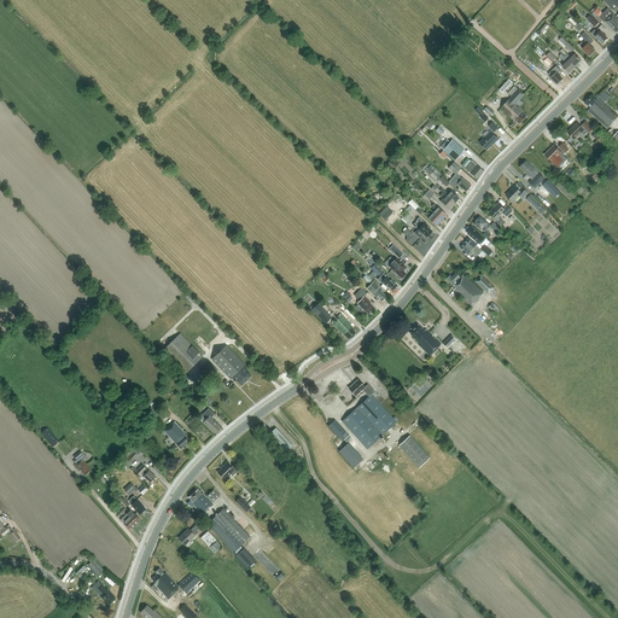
[(617,0),(602,0),(614,11),(614,10),(617,13),(617,0)]
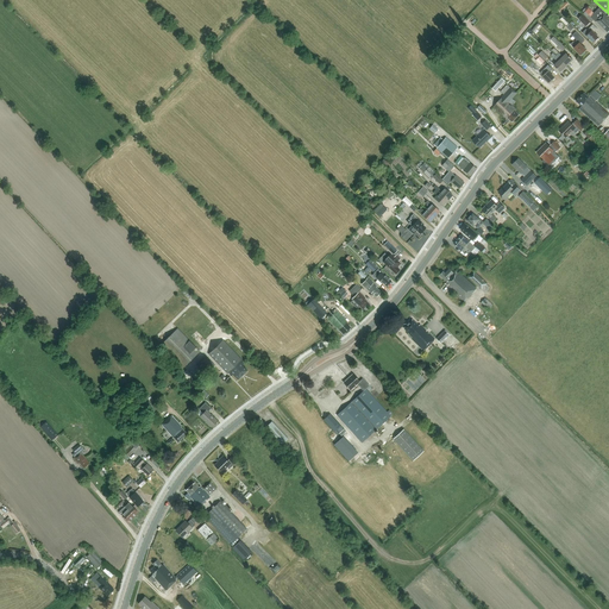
[(608,18),(604,13),(600,8),(594,13),(588,7),(586,8),(585,8),(583,11),(584,12),(583,13),(592,22),(595,19),(596,22),(598,24),(608,32),(608,30),(608,18)]
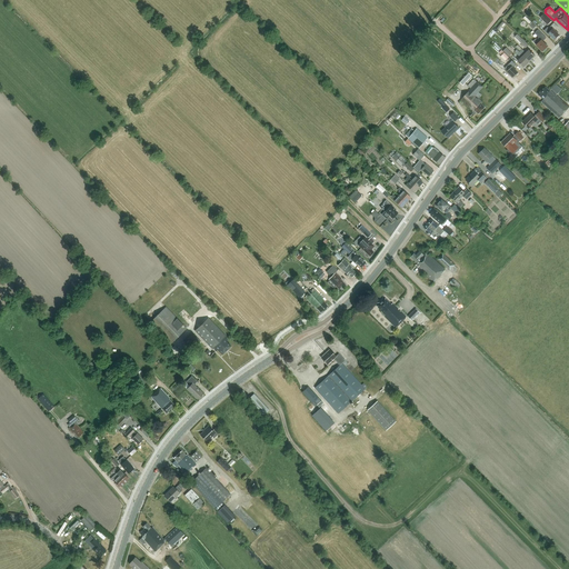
[(540,17),(547,25),(551,21),(545,13),(540,17)]
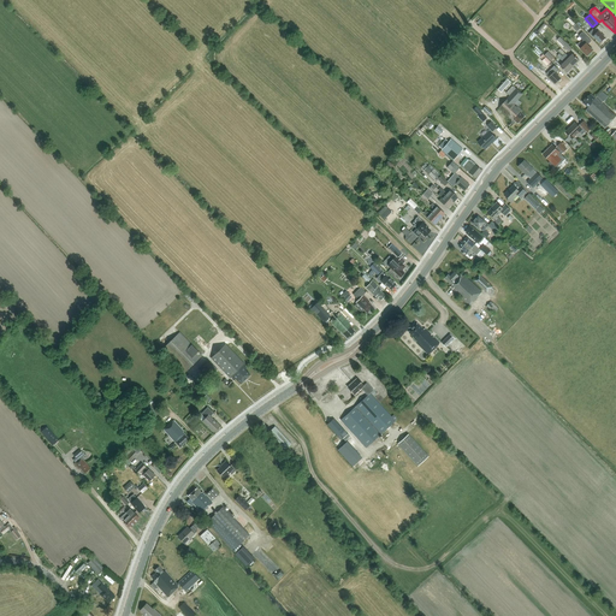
[(600,43),(605,39),(600,33),(604,29),(600,24),(594,30),(593,29),(590,34),(596,41),(597,40),(600,43)]
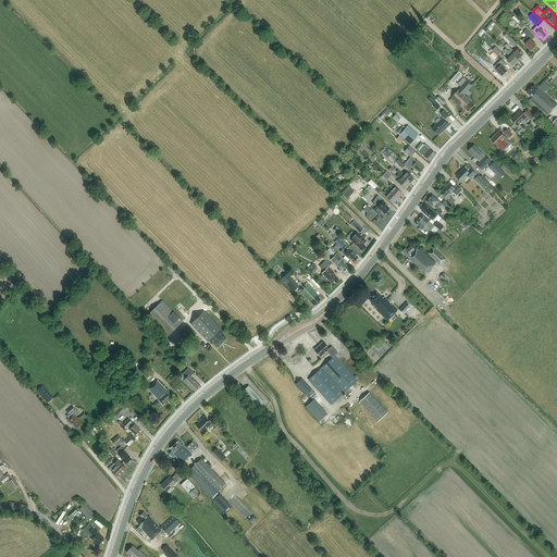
[(525,44),(531,50),(536,46),(531,40),(535,37),(527,29),(523,33),(528,36),(525,38),(524,38),(522,40),(525,44)]
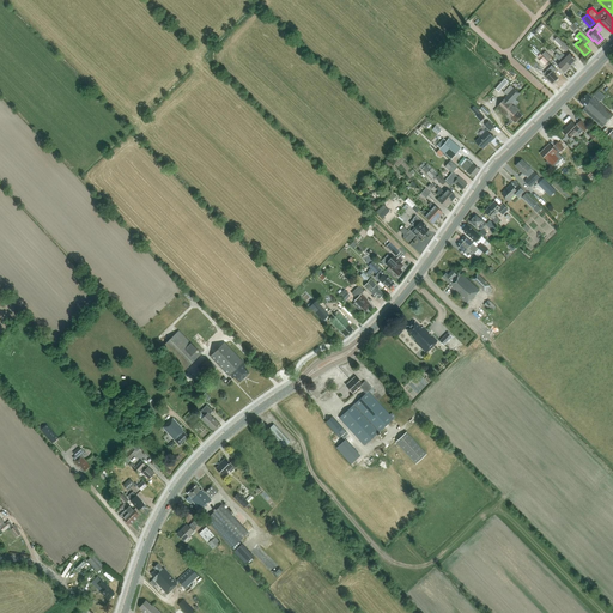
[(563,42),(559,44),(566,52),(570,48),(563,42)]
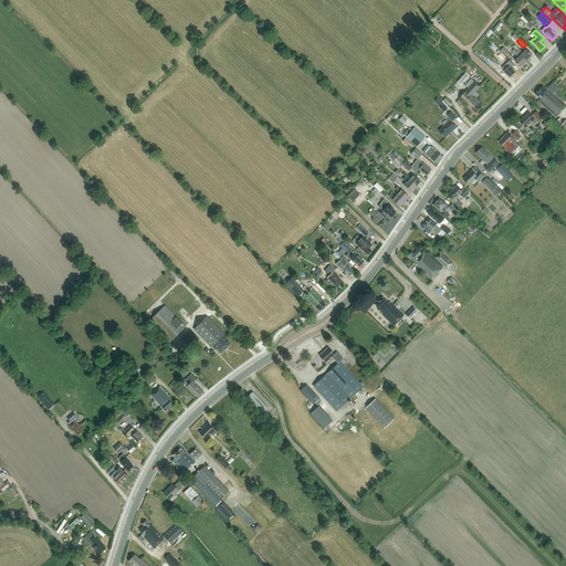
[(521,66),(527,61),(517,51),(514,49),(512,51),(519,58),(515,61),(521,66)]
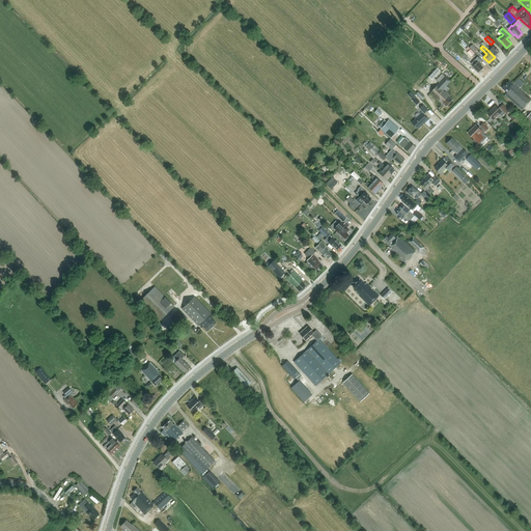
[(494,47),(492,50),(487,46),(485,48),(495,57),(499,52),(494,47)]
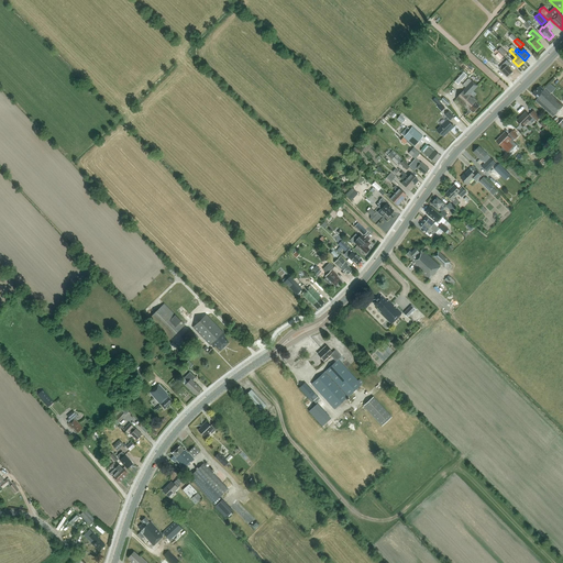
[(496,63),(495,61),(496,59),(493,57),(486,64),(488,66),(492,63),(494,65),(496,63)]
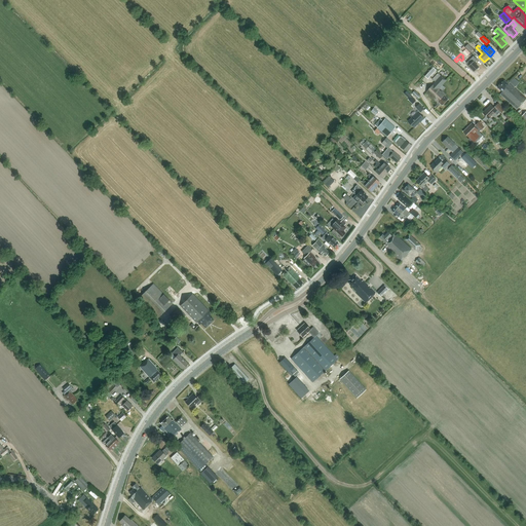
[(474,57),(466,63),(475,71),(479,67),(475,63),(477,60),(474,57)]
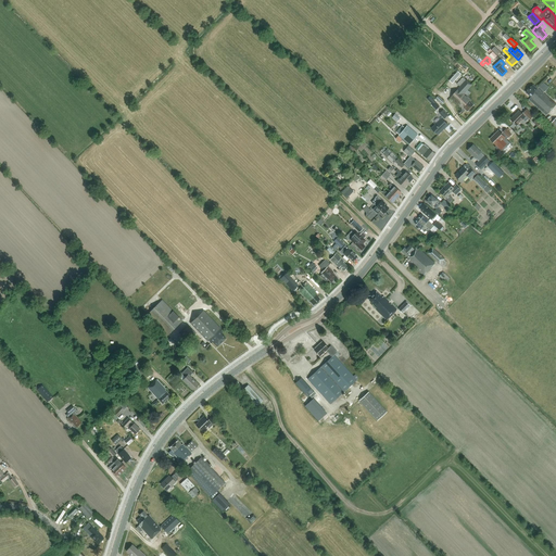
[(471,99),(467,95),(466,96),(465,95),(466,93),(465,92),(471,85),(463,77),(457,84),(460,87),(451,98),(460,106),(463,109),(458,113),(460,114),(466,109),(468,111),(475,104),(470,101),(471,99)]
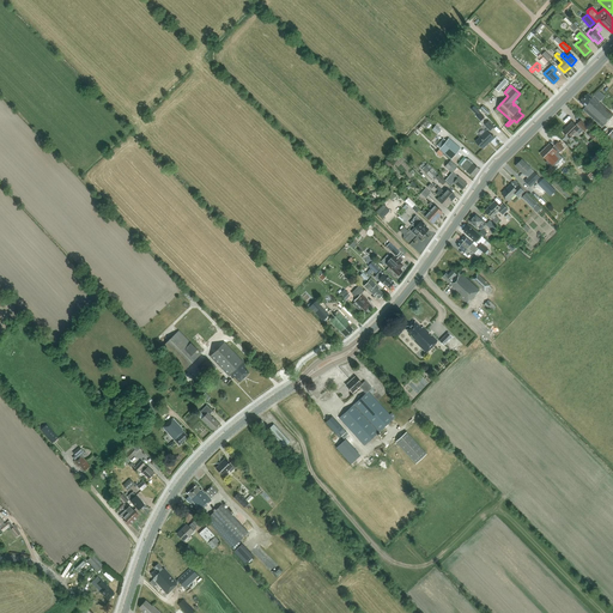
[(594,96),(593,97),(592,98),(592,97),(587,93),(580,101),(584,104),(583,105),(586,107),(583,110),(602,127),(612,115),(612,114),(599,102),(600,101),(594,96)]
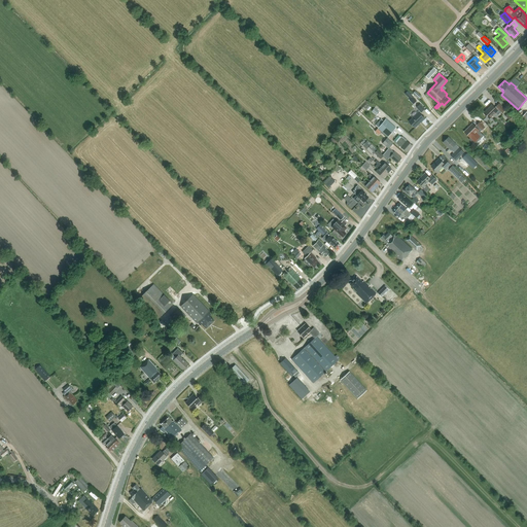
[(413,94),(419,99),(421,97),(415,91),(413,94)]
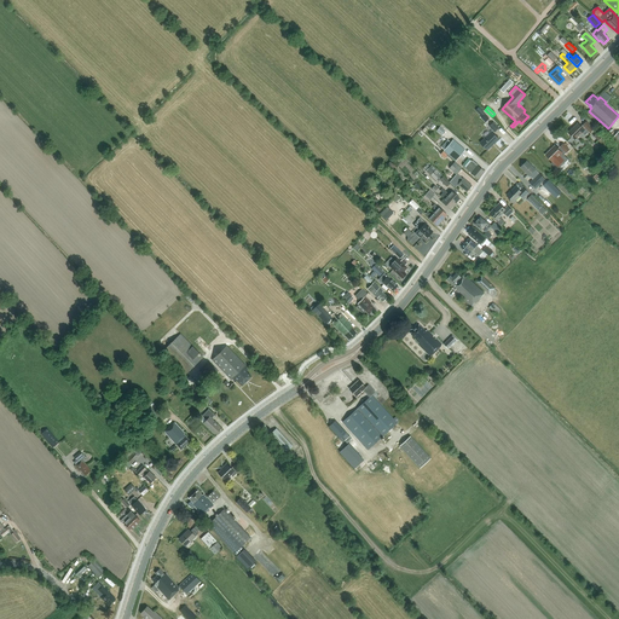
[(590,133),(594,129),(586,121),(580,126),(578,123),(567,133),(574,139),(582,133),(585,136),(589,132),(590,133)]
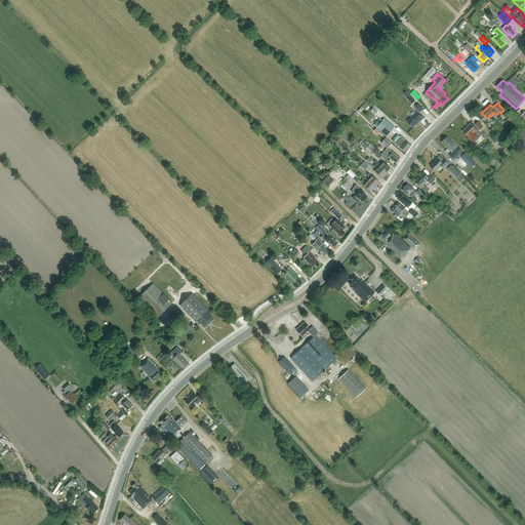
[(415,107),(419,112),(423,109),(418,104),(415,107)]
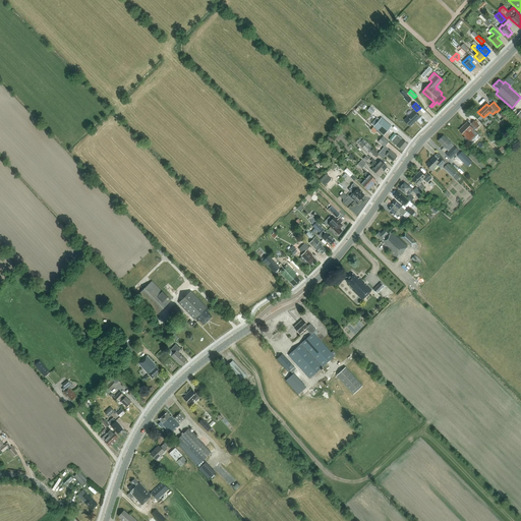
[(410,126),(420,117),(414,111),(404,120),(410,126)]
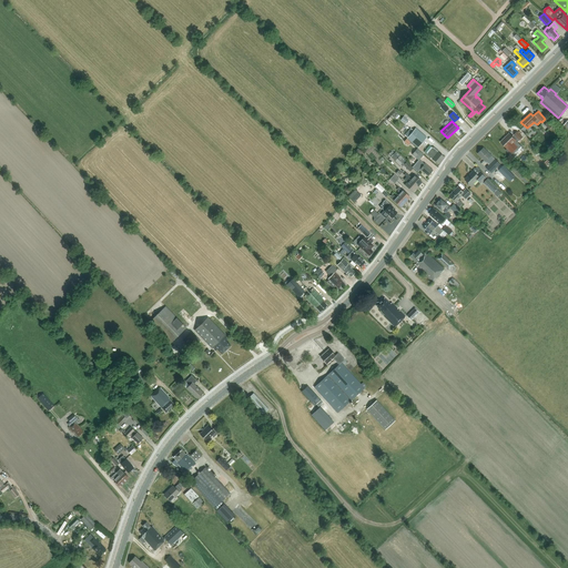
[(548,122),(545,124),(549,130),(555,124),(550,121),(548,122)]
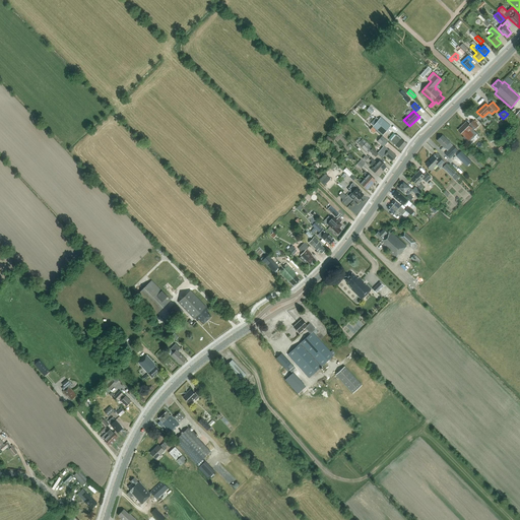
[(373,127),(383,135),(391,126),(381,117),(373,127)]
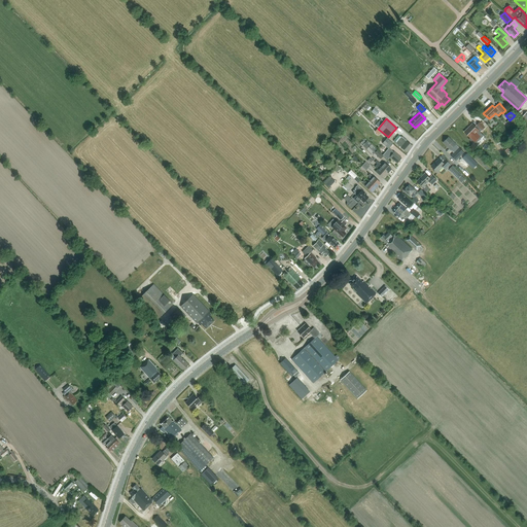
[(480,132),(484,128),(479,123),(475,127),(472,124),(464,132),(470,138),(478,131),(480,132)]
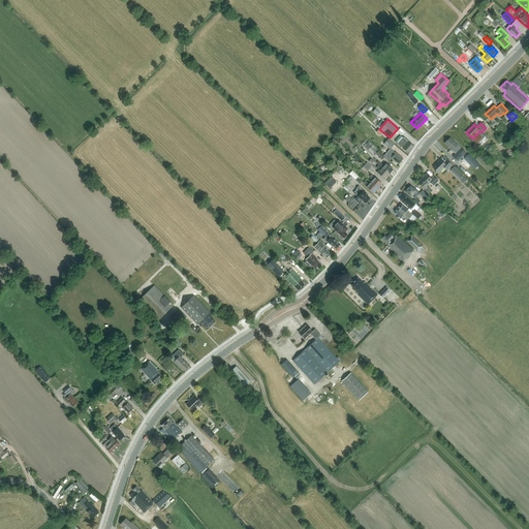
[(403,136),(402,137),(400,135),(395,142),(397,144),(408,153),(413,147),(408,142),(403,136)]
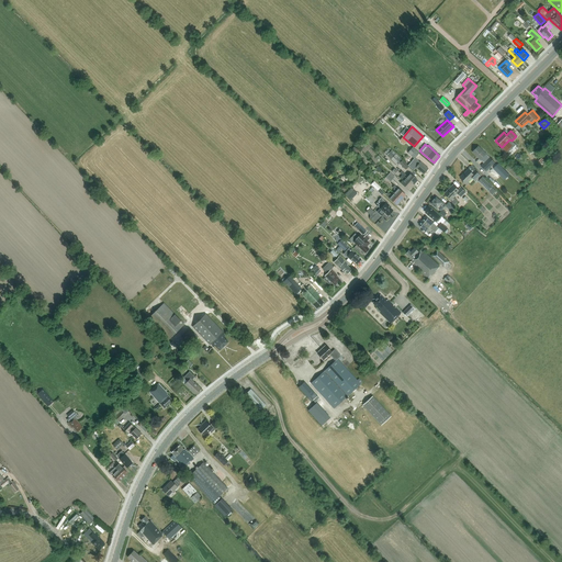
[(485,171),(491,165),(499,173),(503,171),(494,163),(478,146),(472,152),(483,163),(480,166),(485,171)]
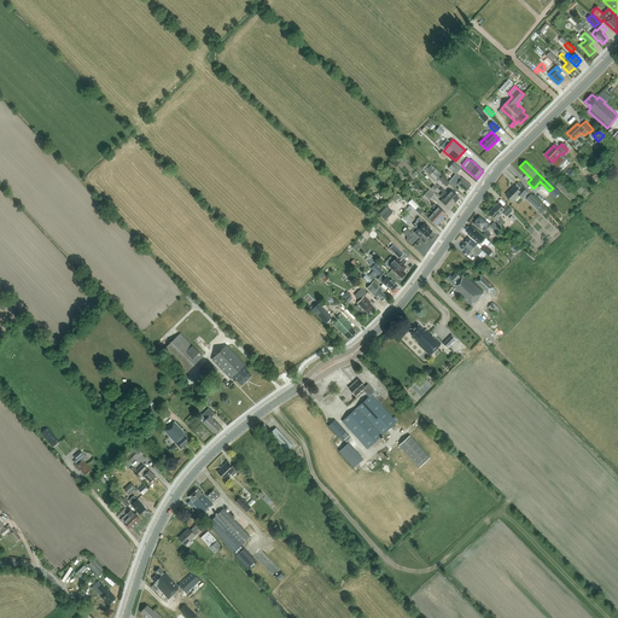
[(448,168),(455,174),(461,168),(454,162),(448,168)]
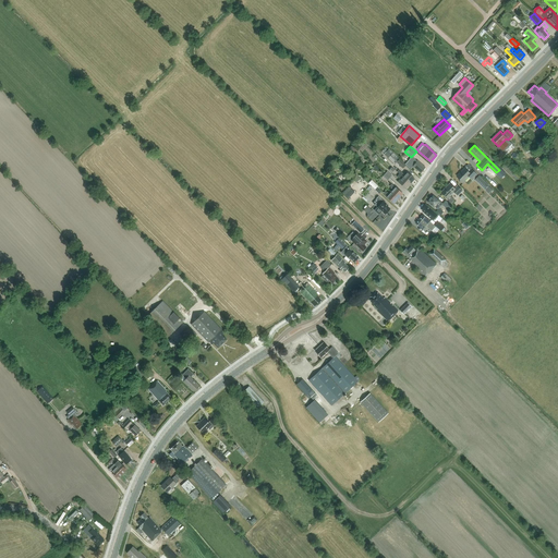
[(405,165),(392,153),(388,158),(395,164),(397,161),(403,168),(405,165)]
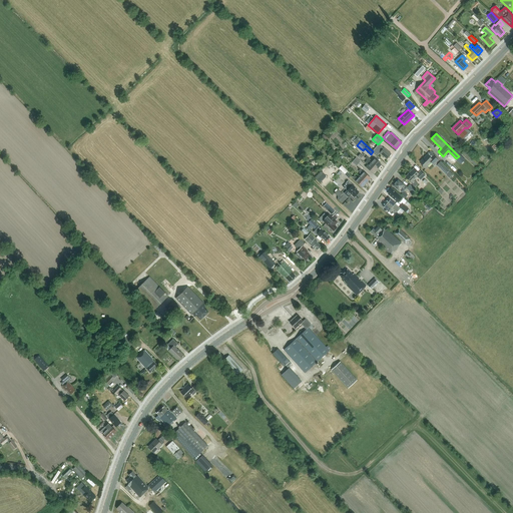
[(391,153),(384,147),(383,148),(380,145),(374,152),(378,155),(379,153),(387,159),(391,153)]
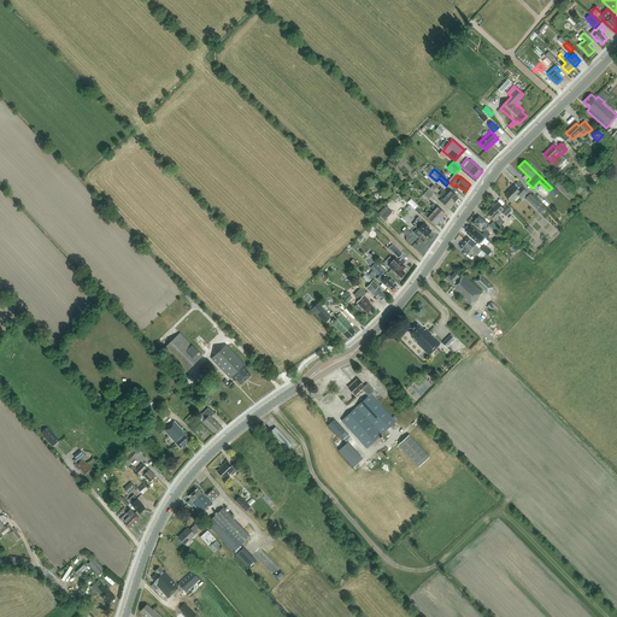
[(522,198),(527,192),(522,187),(518,189),(515,186),(510,191),(505,195),(507,199),(511,204),(515,200),(513,199),(518,194),(522,198)]
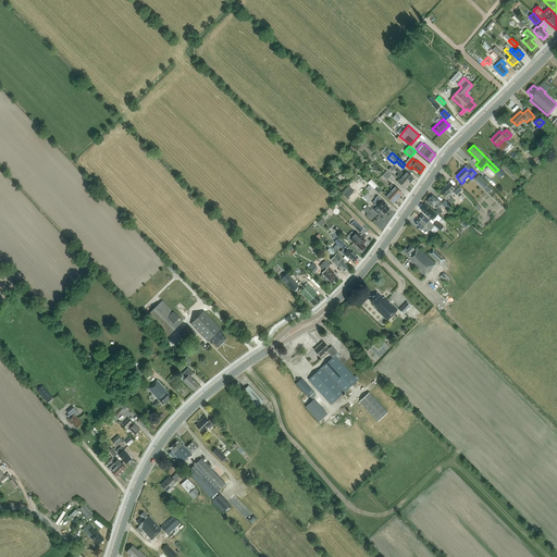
[(399,173),(410,183),(415,178),(406,171),(403,175),(401,174),(403,173),(398,169),(396,171),(399,173)]
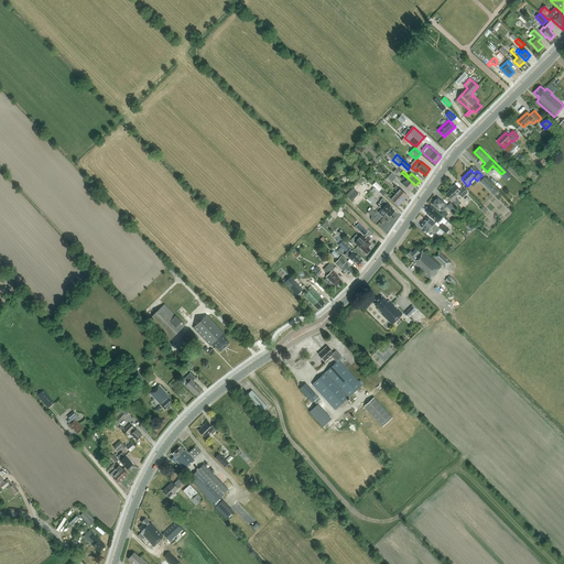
[(411,191),(415,185),(404,175),(402,177),(404,180),(404,179),(405,180),(402,183),(411,191)]
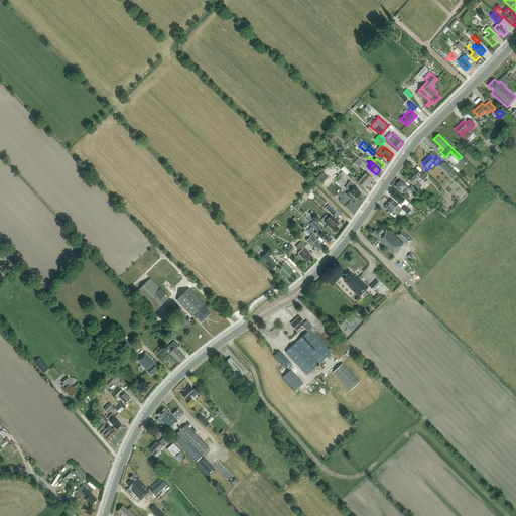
[(443,162),(439,166),(453,179),(453,178),(454,179),(457,176),(452,172),(453,171),(443,162)]
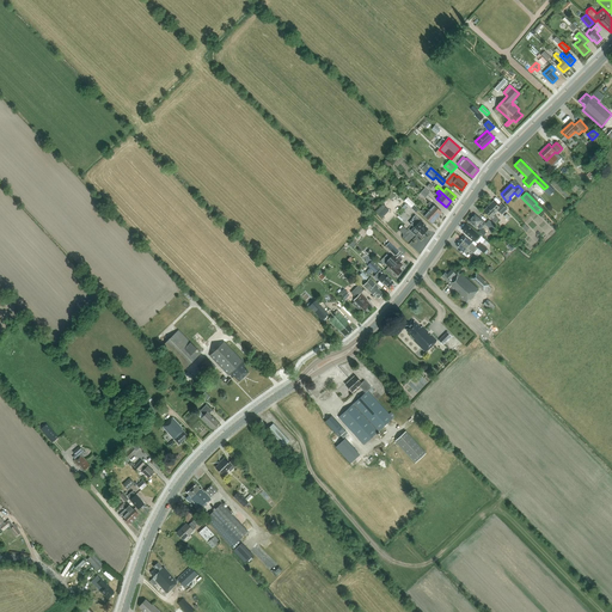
[(404,201),(416,213),(418,210),(415,207),(416,206),(408,197),(404,201)]
